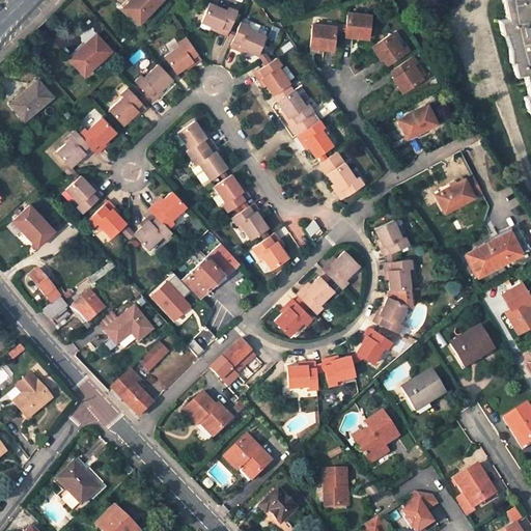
[(160,0),(130,0),(122,7),(139,23),(160,0)]
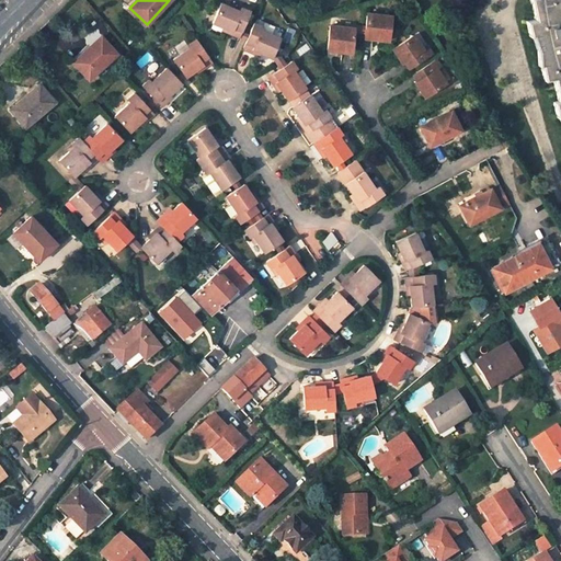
[(560,114),(560,0),(530,0),(534,18),(526,20),(528,35),(531,34),(536,46),(538,65),(540,64),(544,79),(552,77),(558,100),(552,101),(556,116),(559,116),(560,114)]
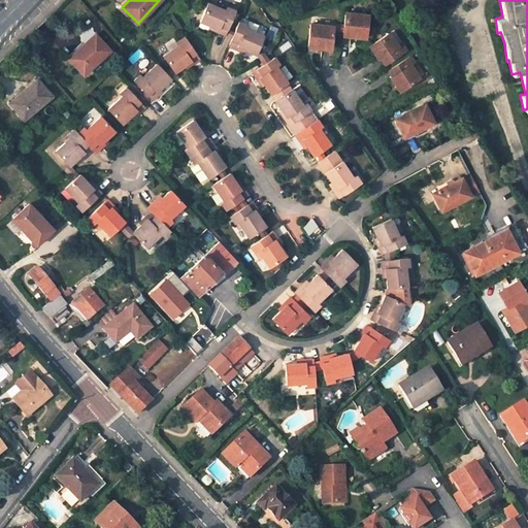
[(209,2),(202,21),(219,28),(219,31),(226,34),(237,9),(229,6),(228,9),(209,2)]
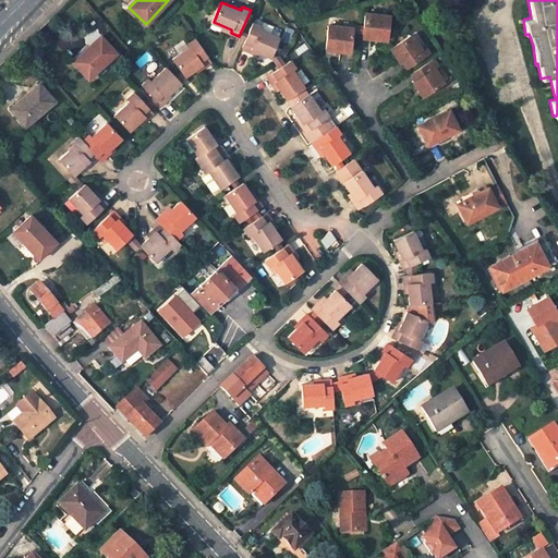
[(362,35),(376,36),(376,39),(385,40),(388,15),(364,13),(362,35)]
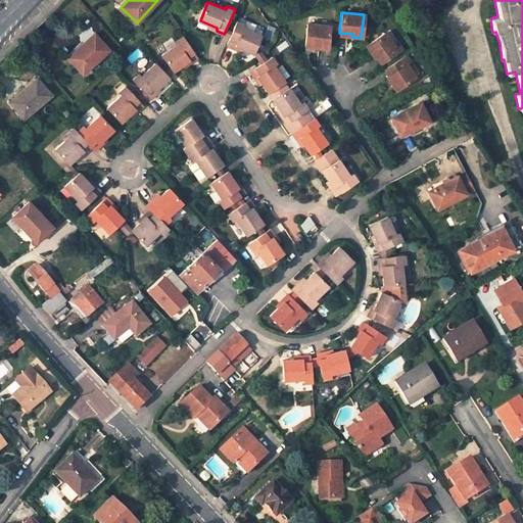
[(238,20),(228,46),(235,49),(237,46),(254,54),(263,36),(245,28),(246,24),(238,20)]
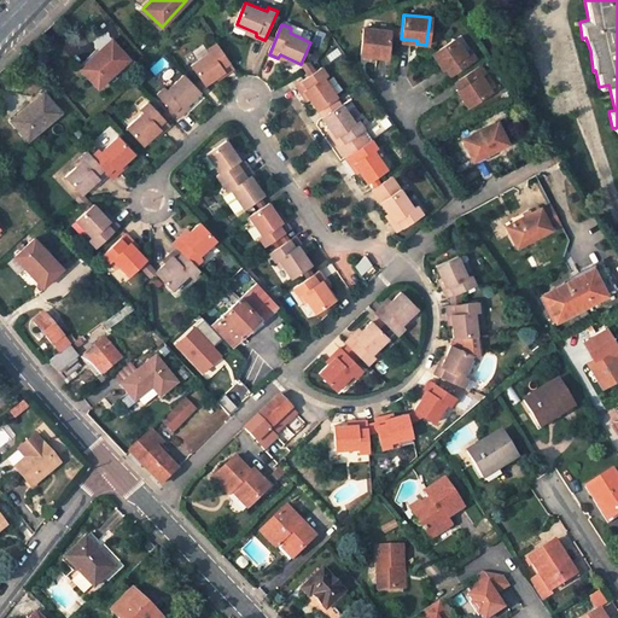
[(369,53),(386,56),(389,31),(362,29),(360,56),(369,57),(369,53)]
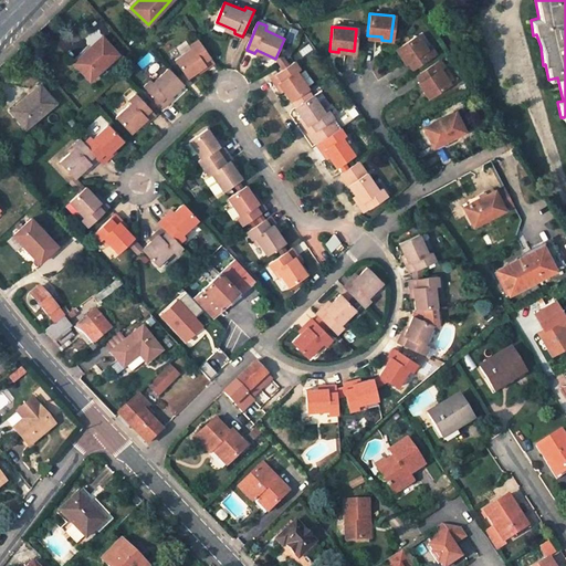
[(118,53),(102,35),(81,55),(73,62),(88,80),(118,53)]
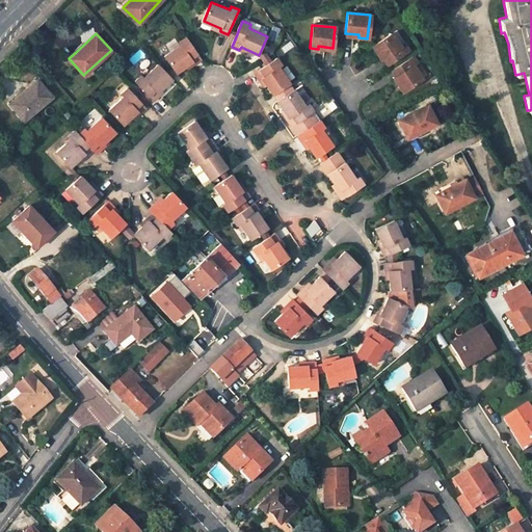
[(391,62),(408,51),(404,44),(400,46),(392,34),(372,47),(380,60),(386,56),(391,62)]
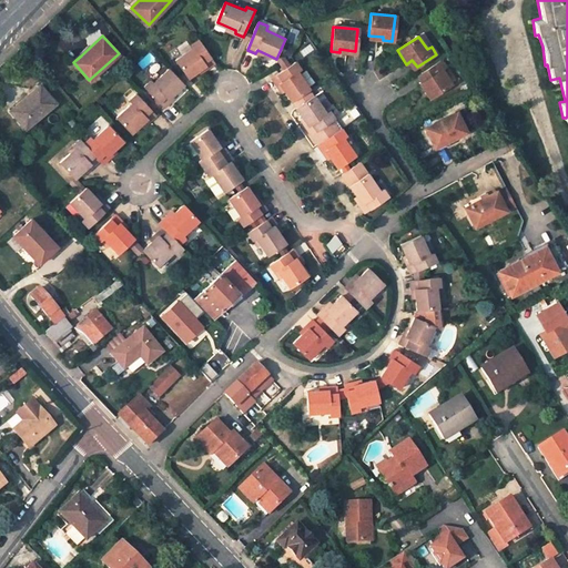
[(194,48),(176,60),(189,78),(206,66),(209,69),(215,63),(199,40),(192,44),(194,48)]
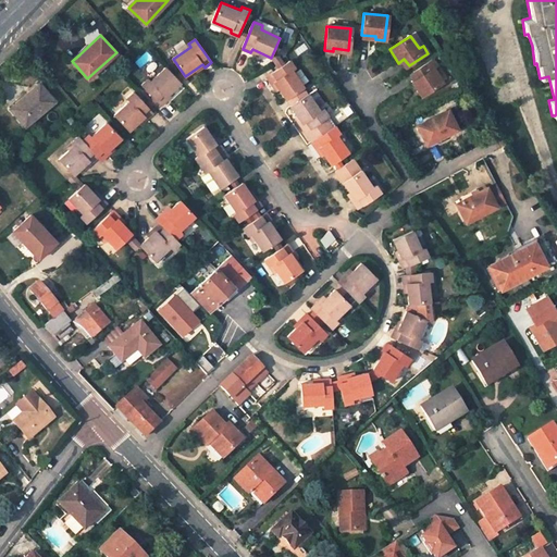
[(79,54),(77,52),(70,59),(72,61),(79,54)]
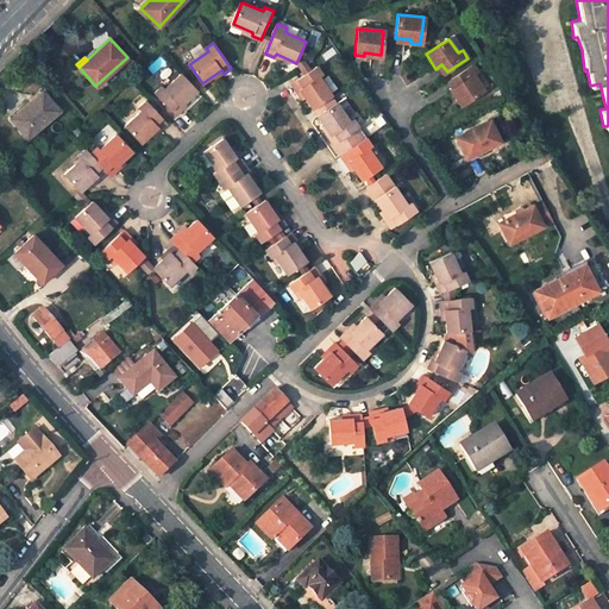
[(478,73),(472,64),(452,79),(457,86),(451,90),(460,105),(483,89),(473,75),(478,73)]
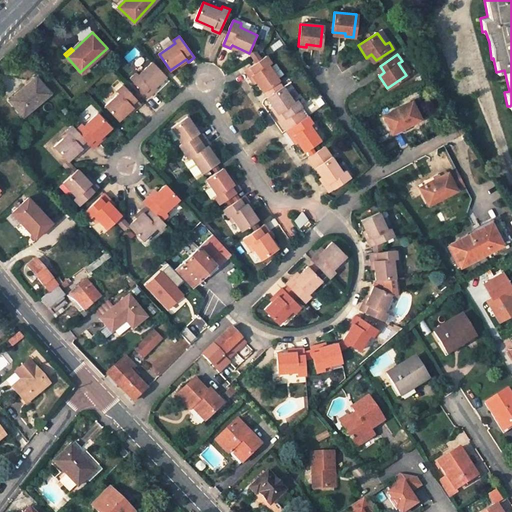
[(279,80),(269,65),(272,63),(267,56),(246,71),(250,77),(252,76),(263,92),(279,80)]
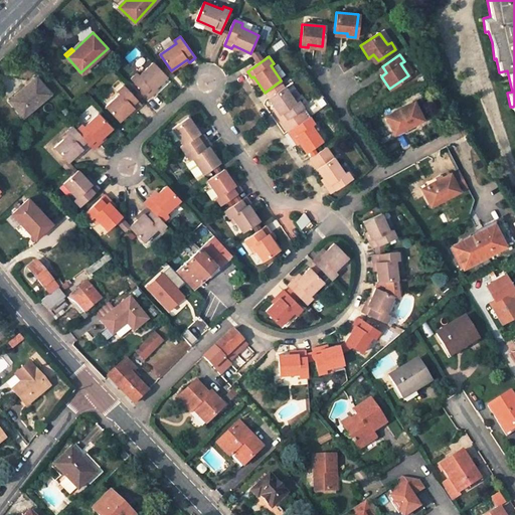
[(154,90),(168,76),(154,61),(140,74),(138,71),(132,77),(149,97),(156,91),(154,90)]
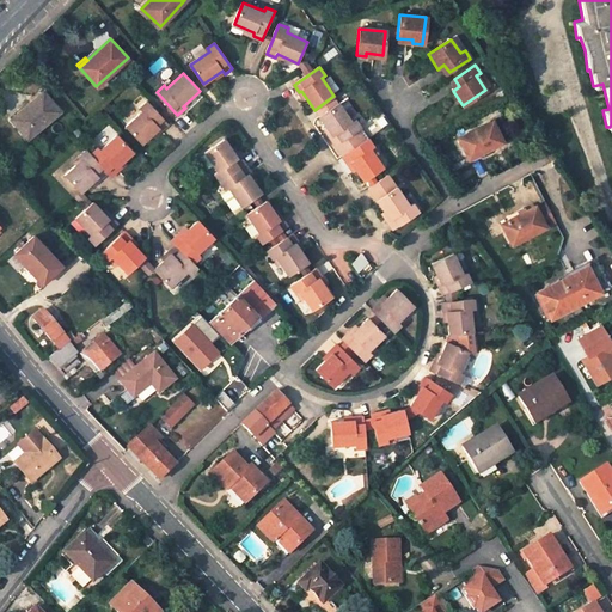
[(59,110),(43,91),(20,111),(11,118),(28,138),(59,110)]
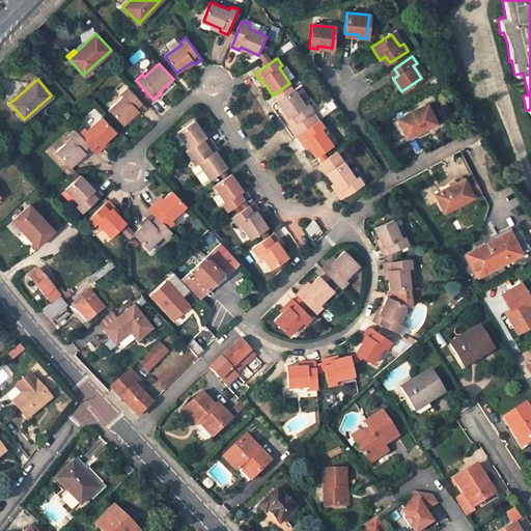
[(109,109),(123,124),(138,110),(141,113),(146,107),(128,87),(121,93),(123,95),(109,109)]
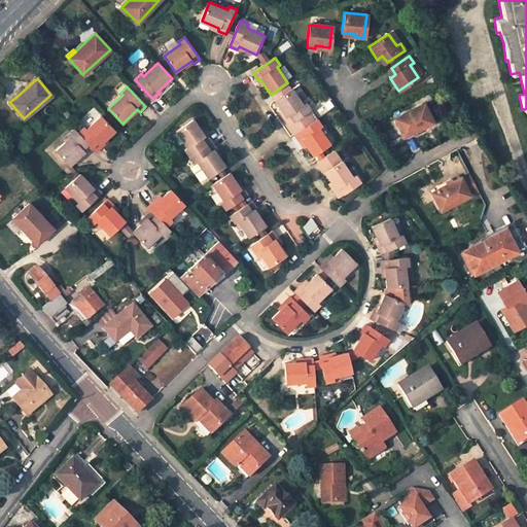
[(303,106),(291,90),(275,101),(285,116),(283,118),(291,130),(293,129),(310,116),(308,113),(311,110),(306,103),(303,106)]
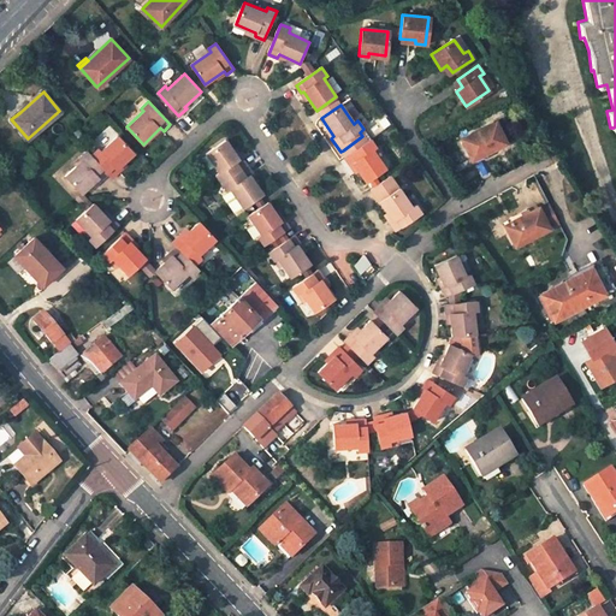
[(21,112),(18,108),(9,116),(11,119),(21,112)]
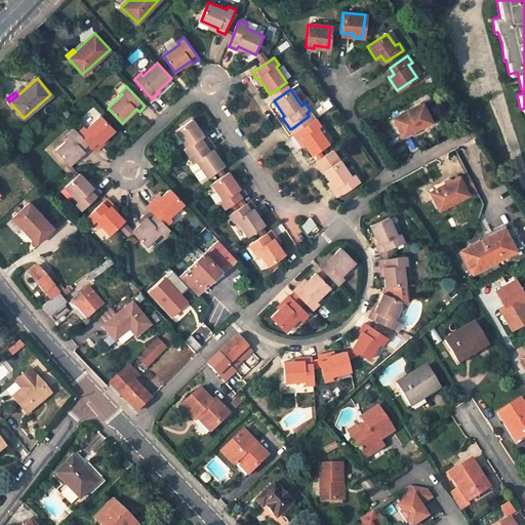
[(422,105),(406,113),(407,115),(423,107),(422,105)]
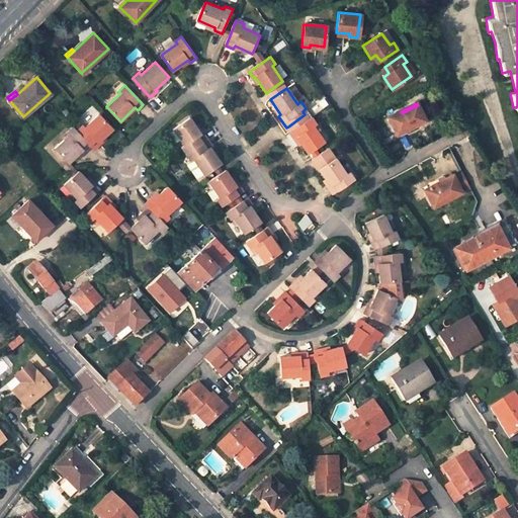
[(401,111),(389,117),(397,135),(405,131),(413,126),(425,120),(418,105),(402,113),(401,111)]
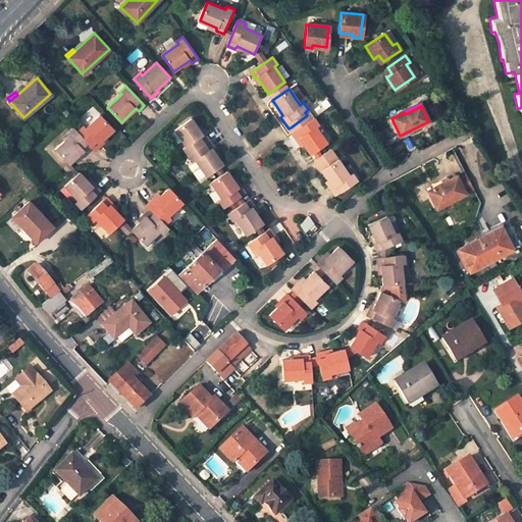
[(292,134),(314,118),(313,116),(309,118),(307,115),(291,127),(289,128),(292,134)]
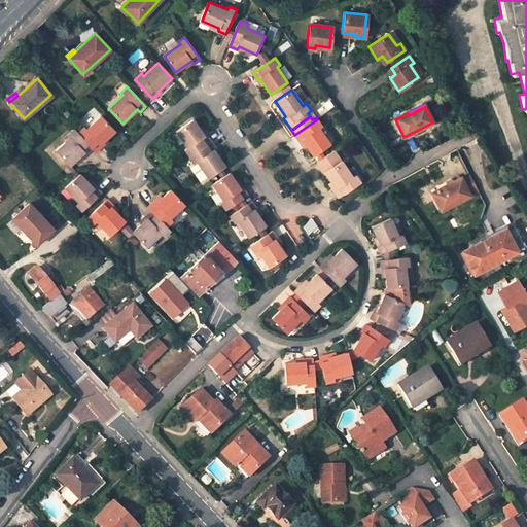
[(101,145),(114,132),(101,117),(86,130),(84,128),(78,133),(94,149),(97,152),(103,147),(101,145)]
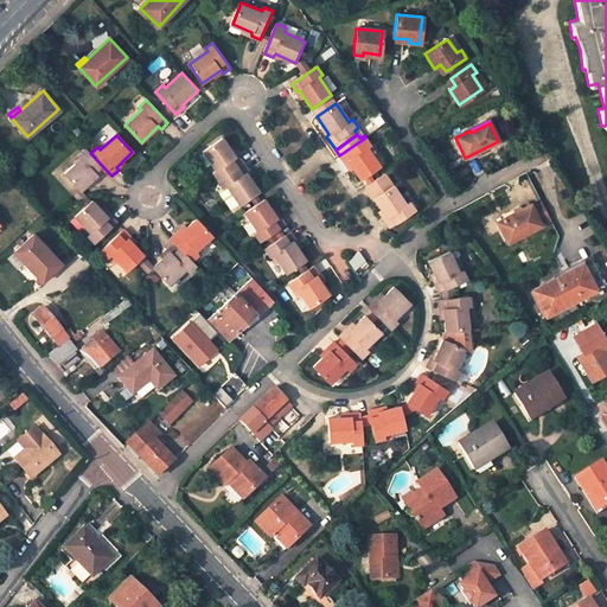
[(235,157),(223,138),(203,151),(215,168),(211,171),(217,180),(221,178),(241,165),(243,163),(238,154),(235,157)]
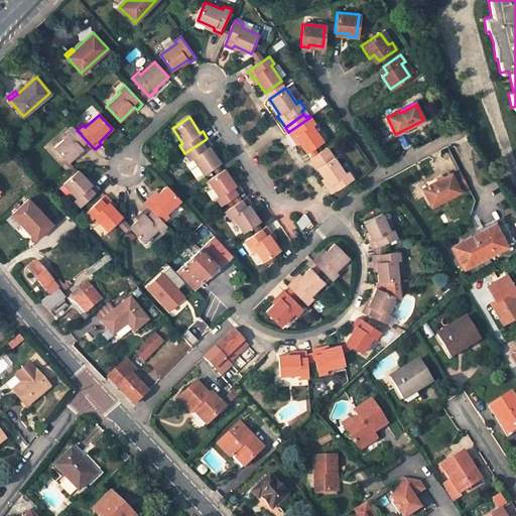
[(323,142),(311,127),(315,124),(310,117),(288,132),(293,139),(295,138),(306,153),(323,142)]
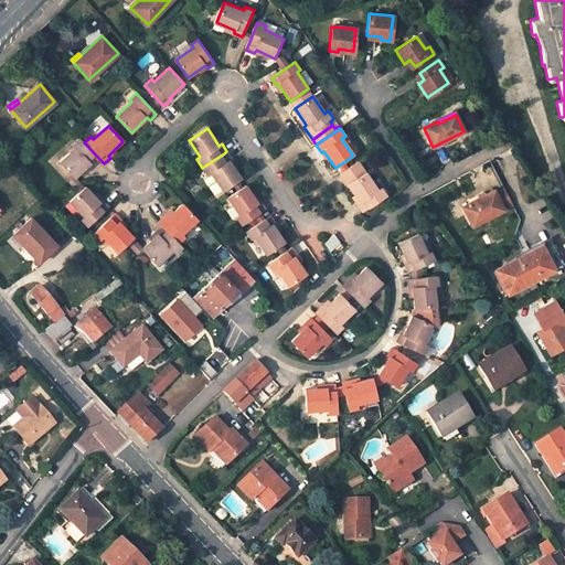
[(75,178),(91,164),(93,166),(100,160),(84,142),(80,138),(73,145),(76,148),(61,162),(75,178)]
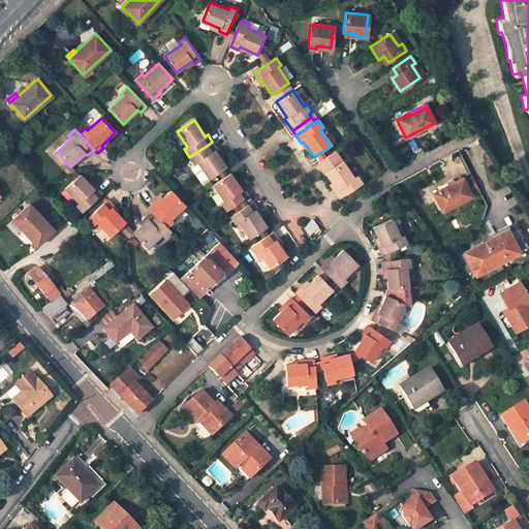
[(225,166),(214,150),(216,149),(212,142),(210,144),(192,155),(189,157),(194,163),(197,161),(209,178),(225,166)]
